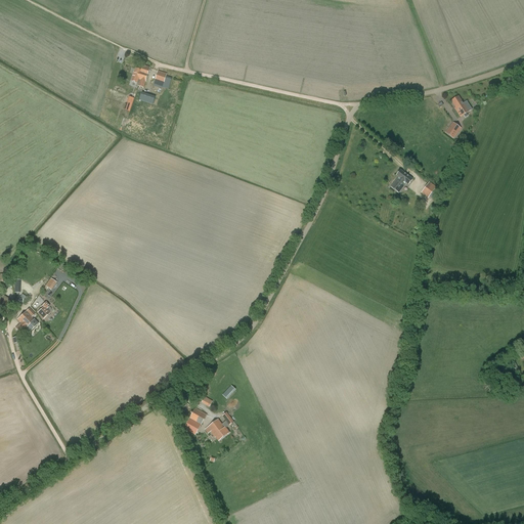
[(139,83),(138,86),(143,88),(150,68),(143,66),(141,70),(140,73),(142,73),(141,76),(141,77),(141,78),(139,83)]
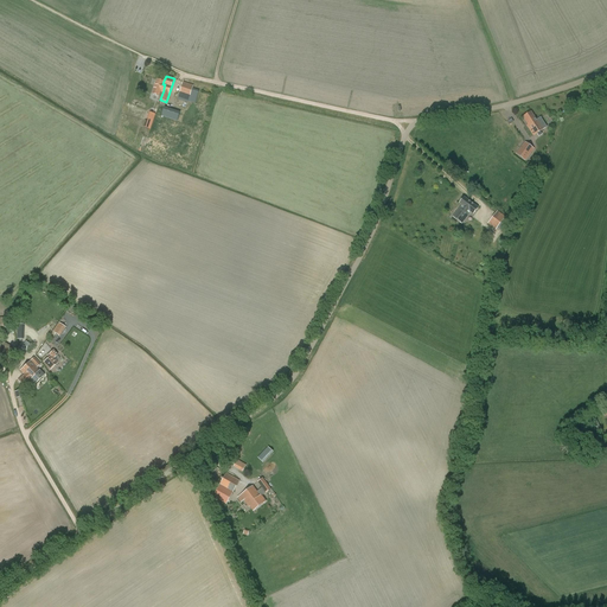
[(163,93),(161,96),(164,90),(164,89),(164,88),(165,84),(163,84),(164,81),(157,78),(152,94),(159,96),(160,93),(163,93)]
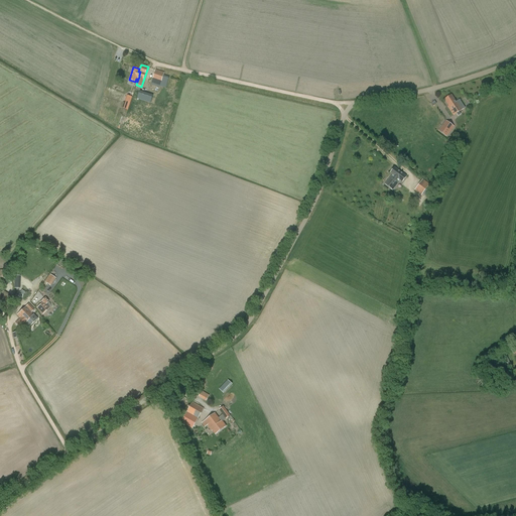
[(155,70),(150,85),(159,88),(160,87),(165,88),(169,78),(163,76),(164,73),(155,70)]
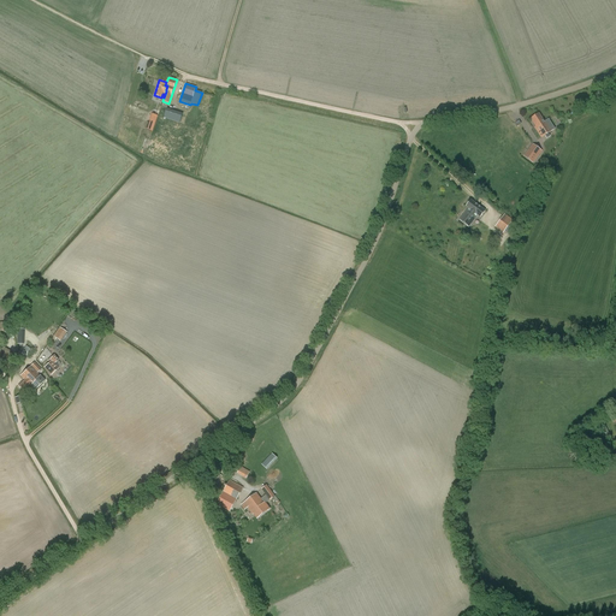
[(167,110),(164,118),(179,123),(183,114),(167,110)]
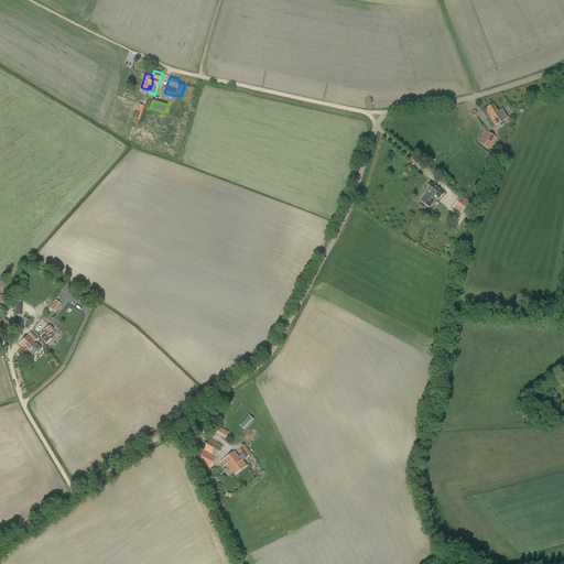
[(490,116),(489,117),(496,127),(508,118),(502,109),(498,112),(494,104),(486,109),(490,116)]
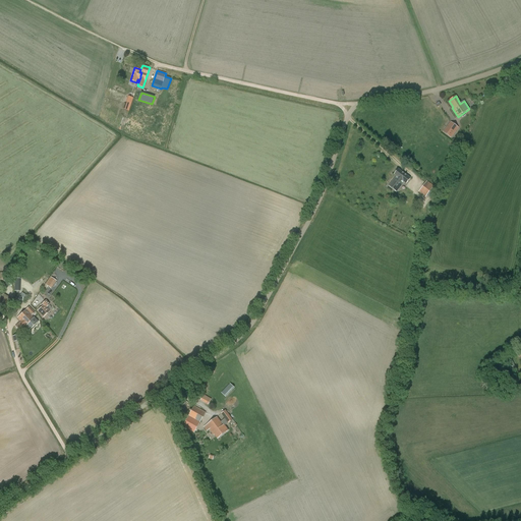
[(133,98),(128,97),(124,110),(128,111),(133,98)]
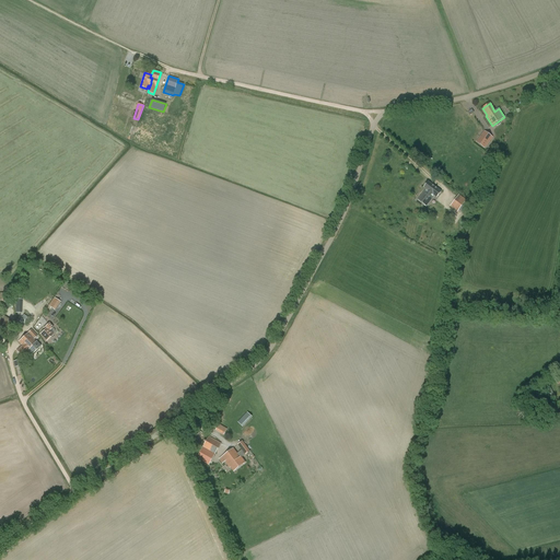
[(485,149),(493,138),(485,131),(477,142),(485,149)]
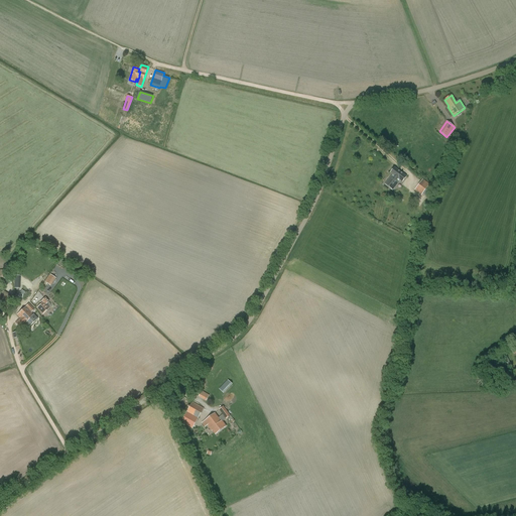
[(393,174),(385,184),(392,190),(400,180),(402,181),(406,176),(395,168),(390,173),(393,174)]
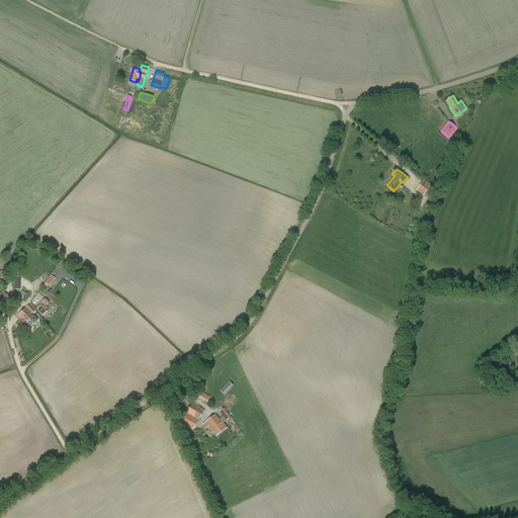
[(431,185),(425,180),(416,191),(423,196),(424,195),(428,198),(433,192),(429,189),(431,185)]
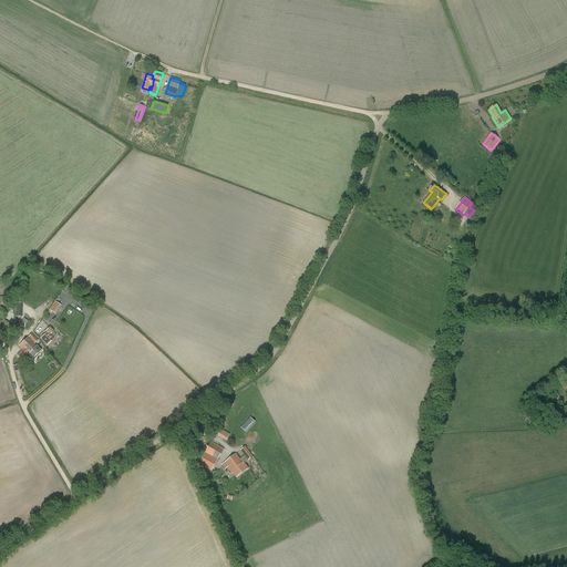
[(61,306),(55,301),(49,310),(55,315),(61,306)]
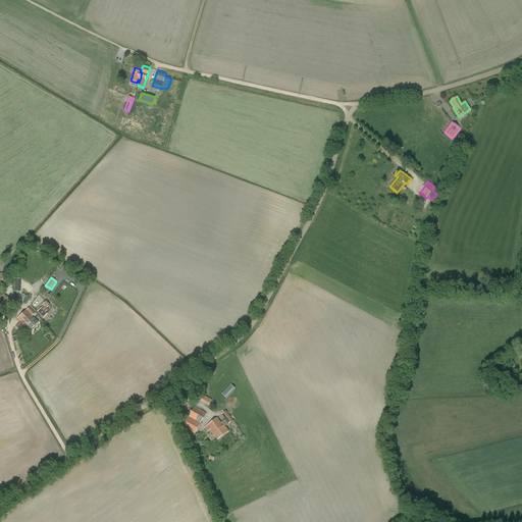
[(1,294),(0,295),(0,296),(9,302),(11,300),(1,294)]
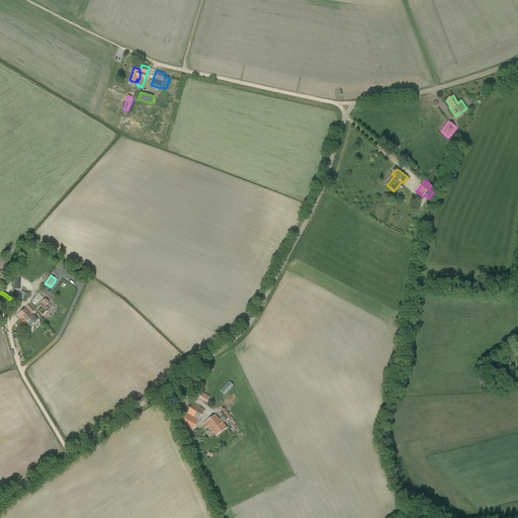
[(0,298),(7,304),(9,299),(0,293),(0,298)]
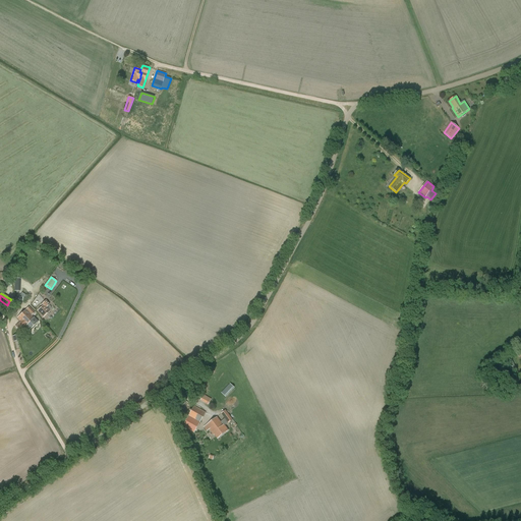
[(41,305),(42,307),(37,311),(43,317),(49,311),(46,308),(50,304),(46,300),(41,305)]
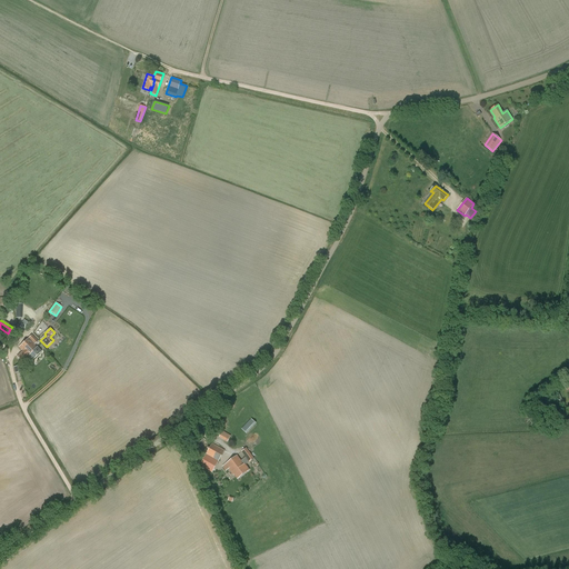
[(19,348),(22,351),(17,357),(21,361),(28,356),(32,361),(41,352),(39,349),(38,350),(33,346),(38,342),(31,336),(19,348)]
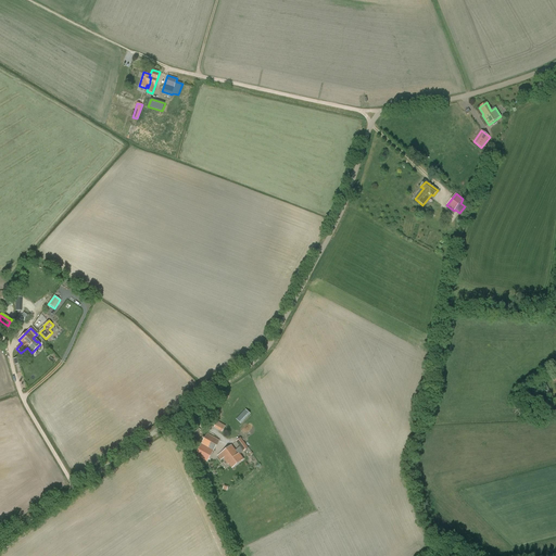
[(545,382),(540,384),(544,395),(545,395),(547,401),(553,399),(545,382)]
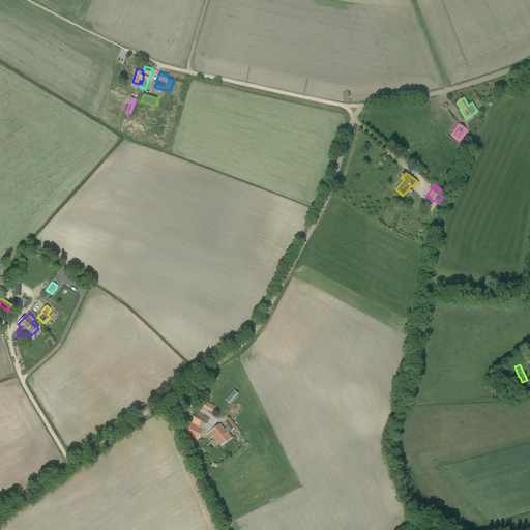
[(234,390),(225,400),(229,404),(238,394),(234,390)]
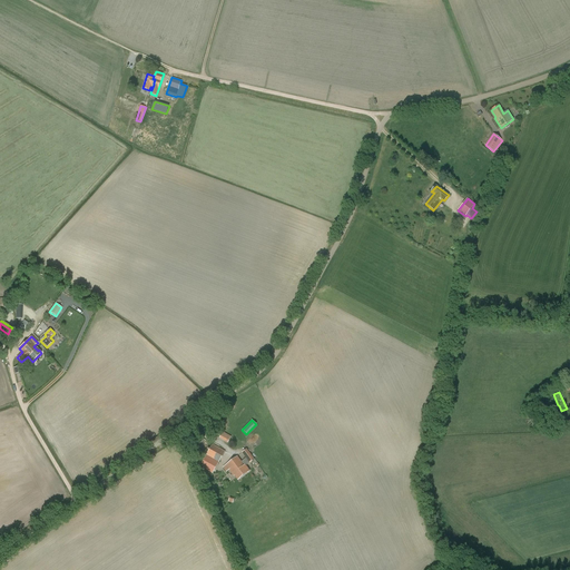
[(219,438),(228,443),(232,436),(223,432),(219,438)]
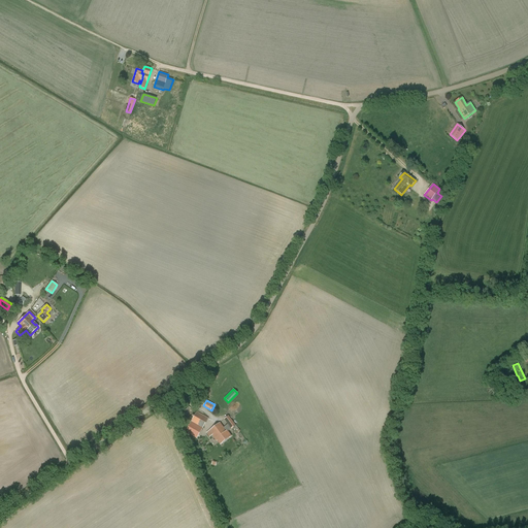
[(191,408),(186,406),(182,414),(187,416),(191,408)]
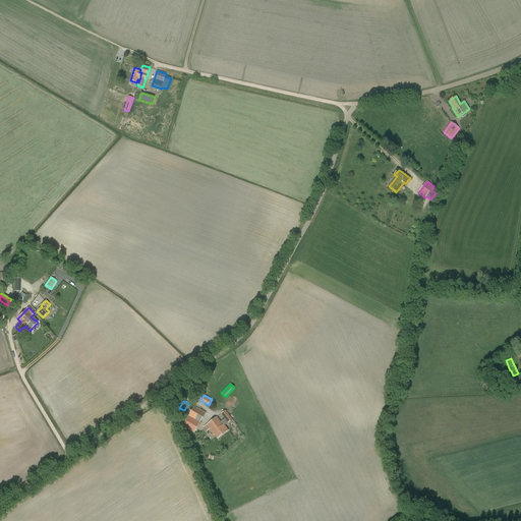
[(185,428),(194,433),(206,413),(194,406),(184,423),(187,425),(185,428)]
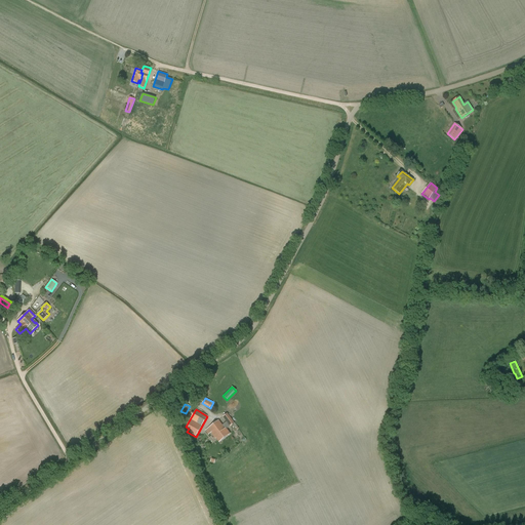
[(205,431),(208,435),(210,433),(215,439),(216,439),(218,442),(230,434),(227,430),(234,423),(227,414),(223,417),(227,422),(223,426),(218,420),(205,431)]
